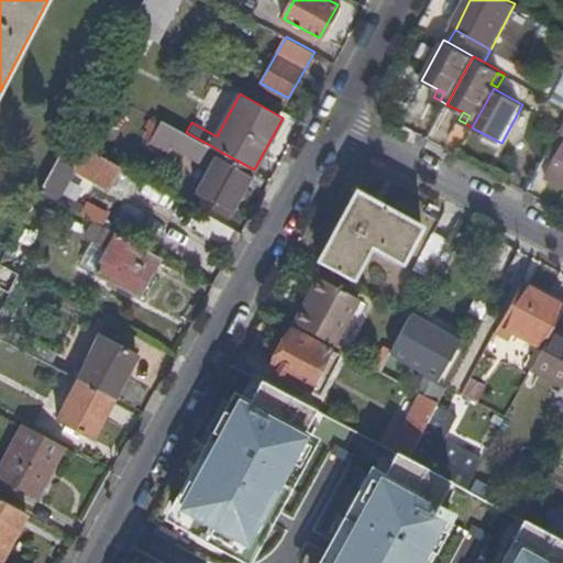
[(201,161),(210,145),(186,132),(169,123),(167,129),(165,127),(155,144),(169,153),(174,145),(201,161)]
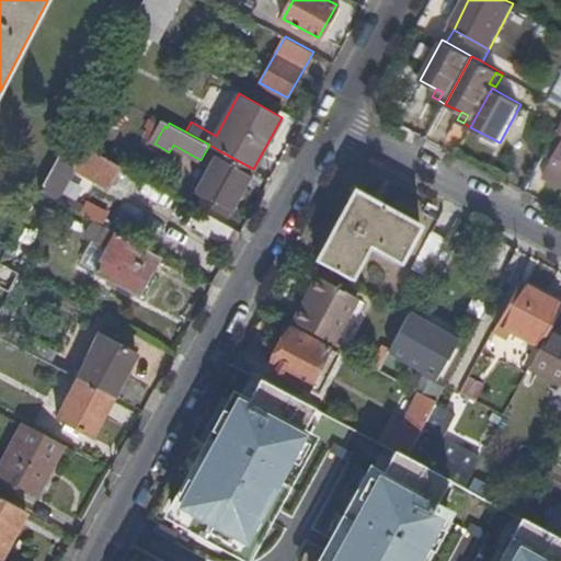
[(95,179),(106,158),(69,138),(41,191),(58,199),(75,169),(95,179)]
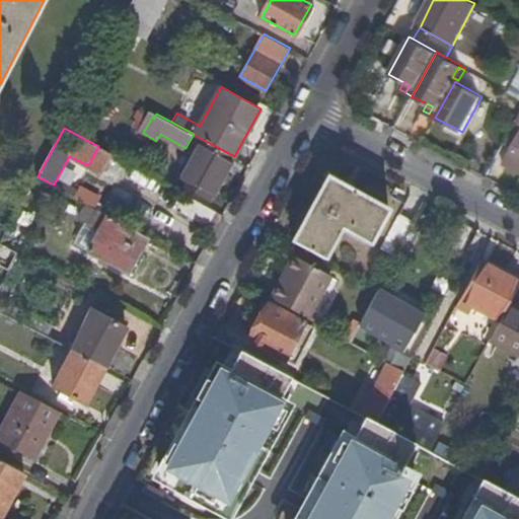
[(518,136),(505,163),(518,170),(518,136)]
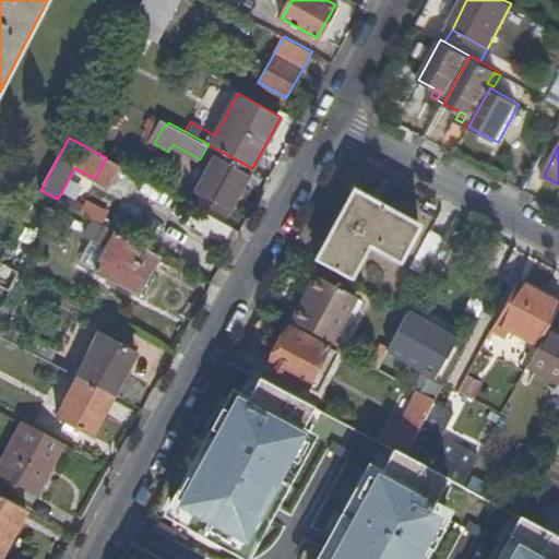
[(227,214),(252,168),(219,151),(194,197),(227,214)]
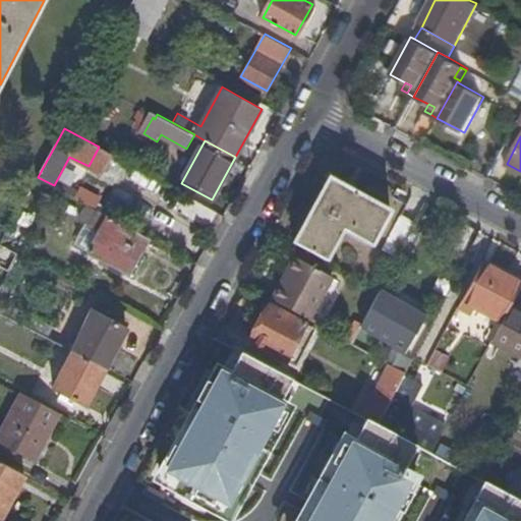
[(330,176),(294,241),(327,259),(343,228),(372,244),(391,210),(330,176)]
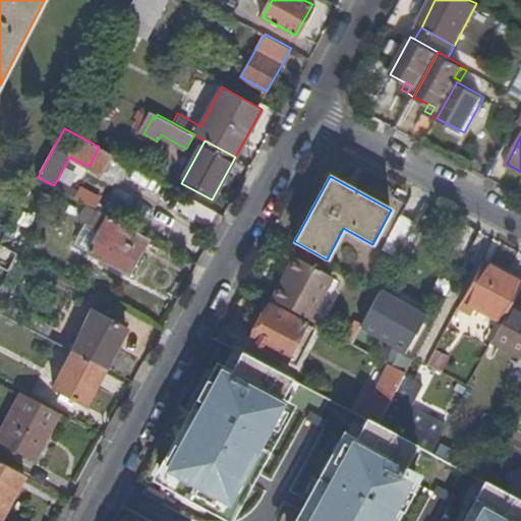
[(211,225),(218,212),(191,197),(184,211),(211,225)]
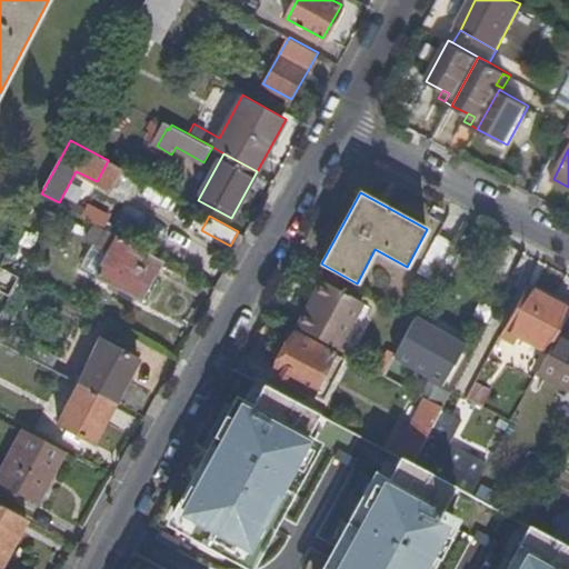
[(153,272),(160,258),(109,230),(100,246),(110,251),(97,275),(147,301),(160,277),(153,272)]
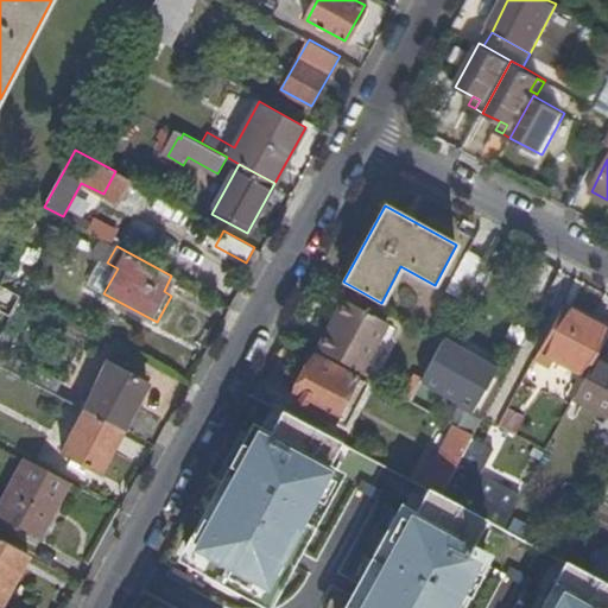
[(448,292),(463,301),(485,260),(469,252),(448,292)]
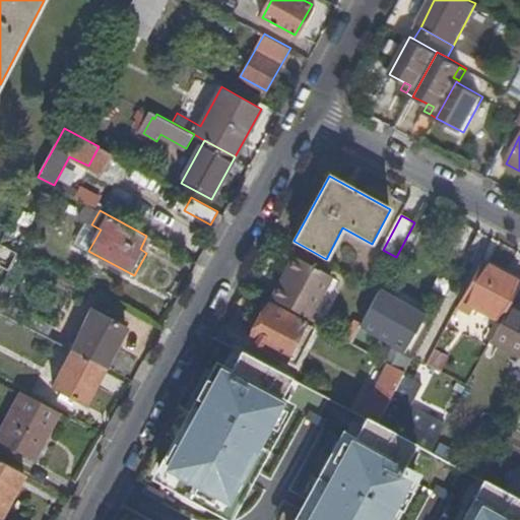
[(464,261),(474,242),(461,234),(450,255),(464,261)]
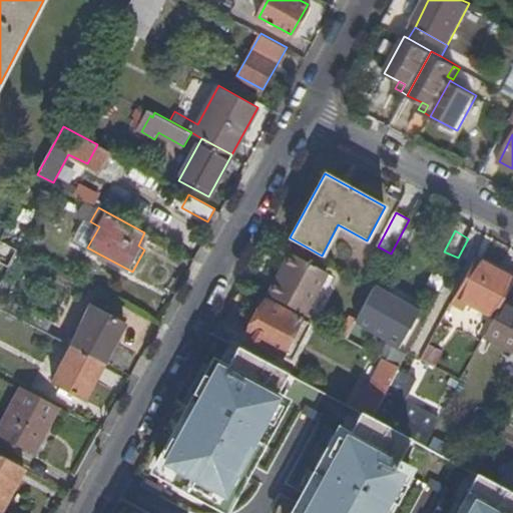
[(1,240),(0,241),(0,262),(7,266),(16,248),(1,240)]
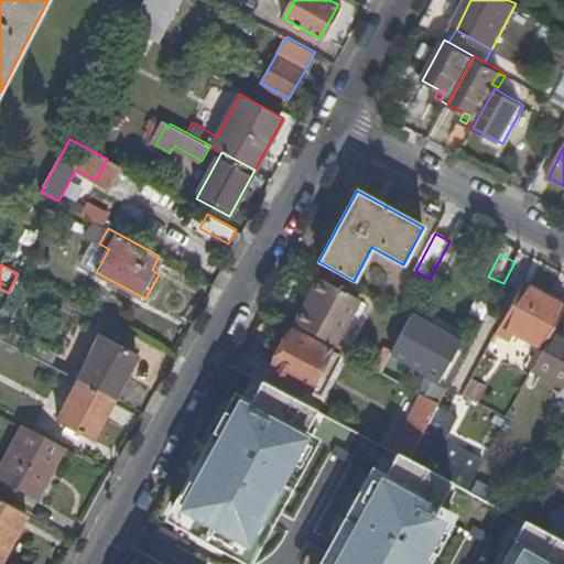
[(308,308),(325,280),(318,277),(303,305),(304,306),(308,308)]
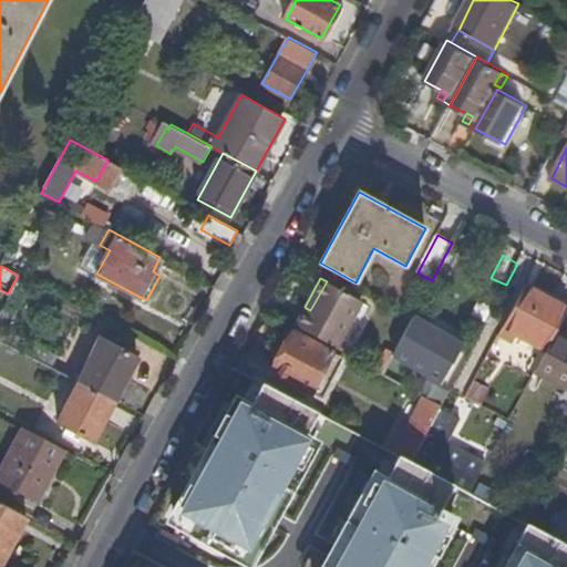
[(337,347),(360,306),(362,301),(327,281),(310,310),(306,308),(297,325),(337,347)]
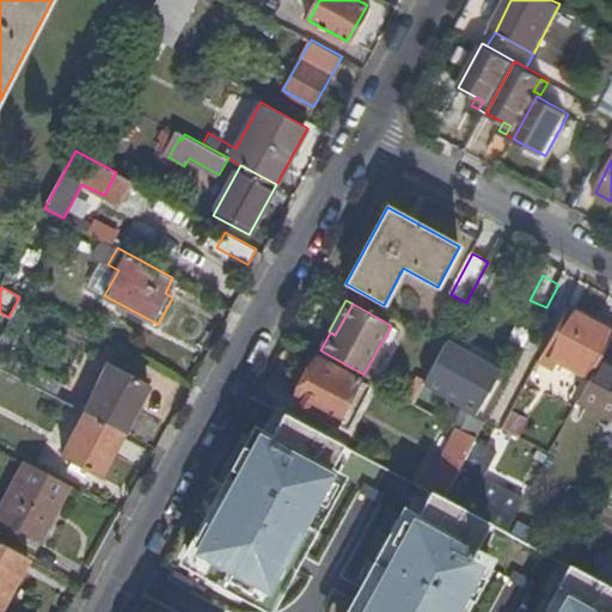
[(543,352),(589,377),(599,359),(611,334),(611,331),(565,307),(543,352)]
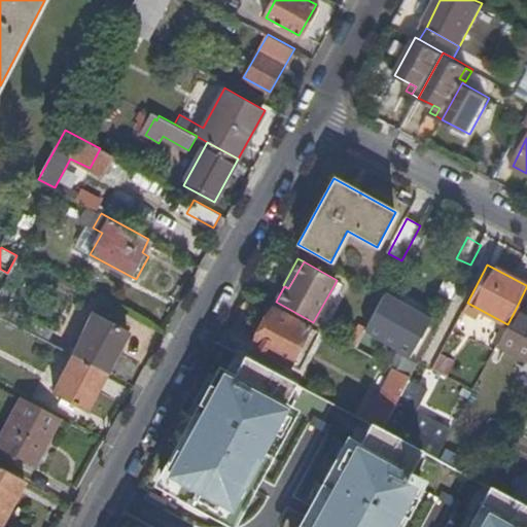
[(341,287),(335,284),(313,322),(325,329),(337,308),(331,305),(341,287)]
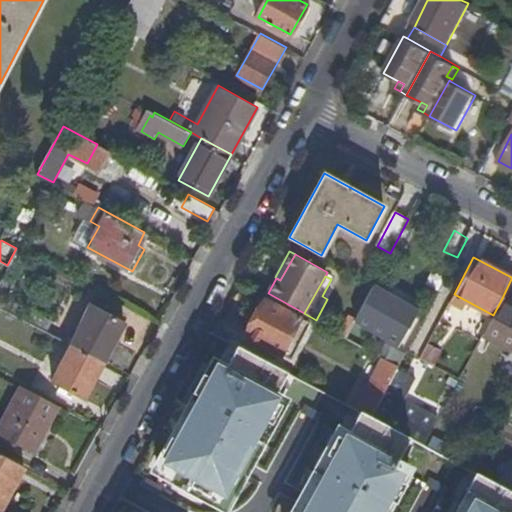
[(12,286),(2,280),(0,282),(0,306),(1,307),(12,286)]
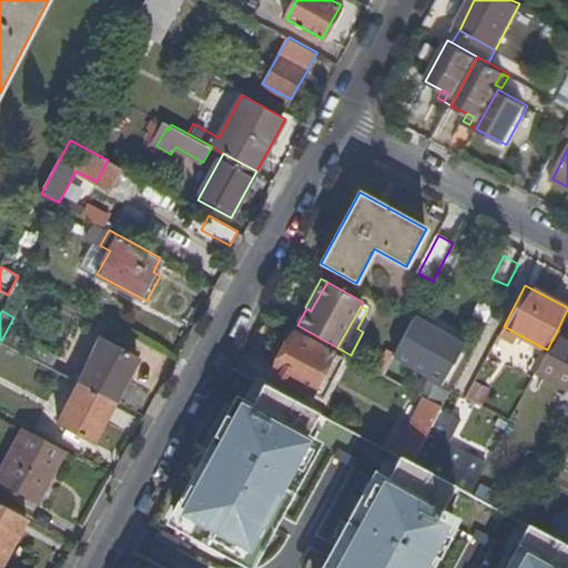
[(463,345),(414,318),(396,354),(396,355),(436,377),(446,358),(454,362),(463,345)]
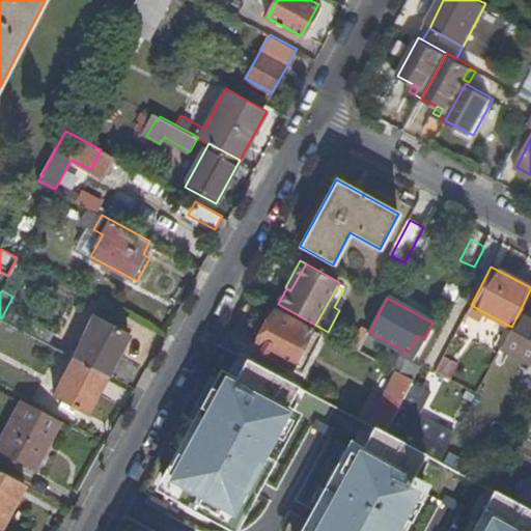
[(276,310),(256,347),(292,367),(313,330),(276,310)]
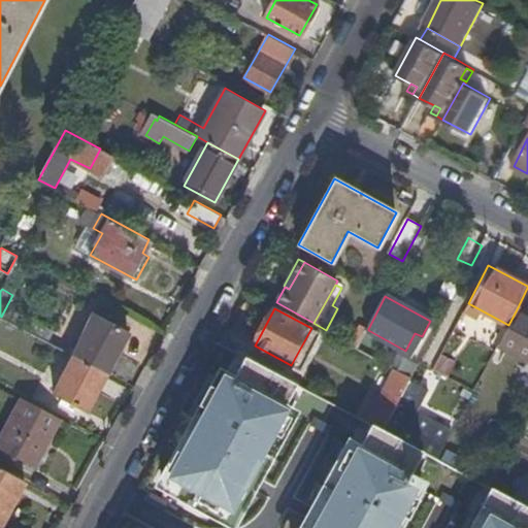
[(527,315),(517,309),(508,325),(498,345),(527,362),(527,361),(527,315)]
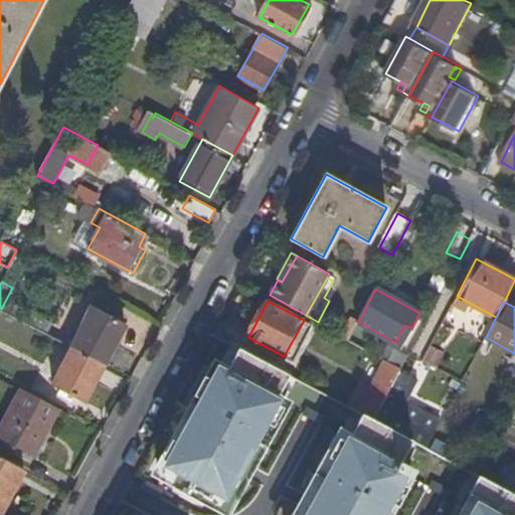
[(94,308),(72,347),(105,365),(127,325),(94,308)]
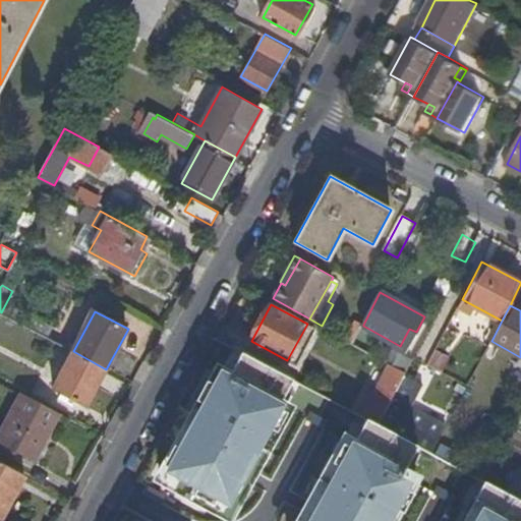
[(344,327),(339,335),(354,343),(360,331),(363,326),(363,325),(356,321),(350,331),(344,327)]
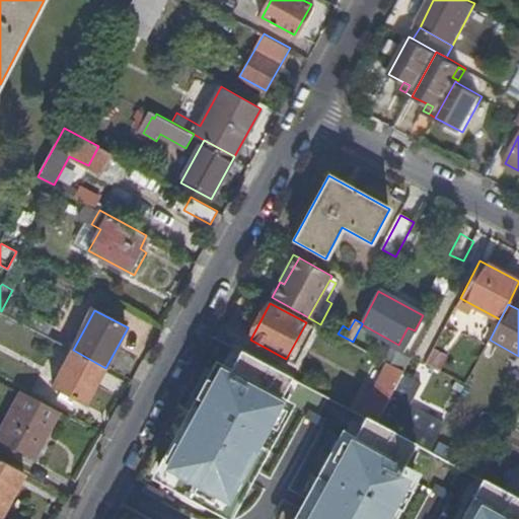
[(381,342),(359,329),(353,342),(375,354),(381,342)]
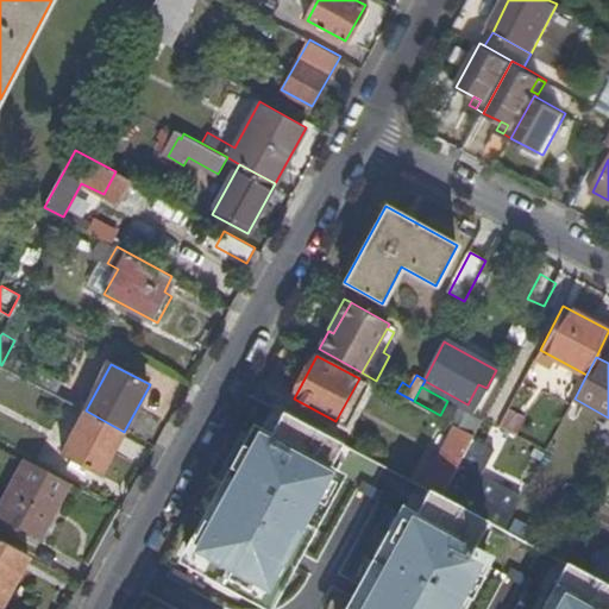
[(328,440),(251,400),(177,547),(252,585),(328,440)]
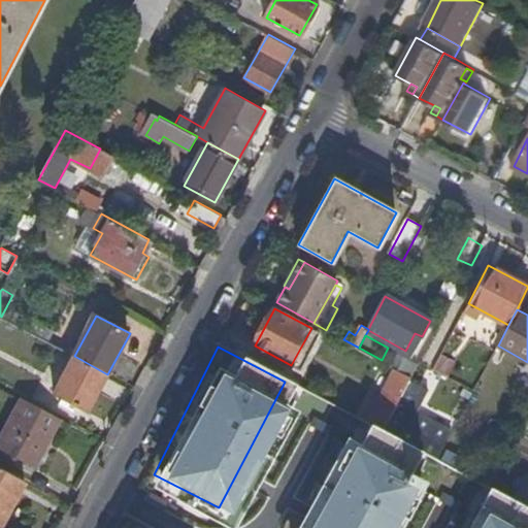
[(88,410),(107,374),(74,356),(55,392),(88,410)]
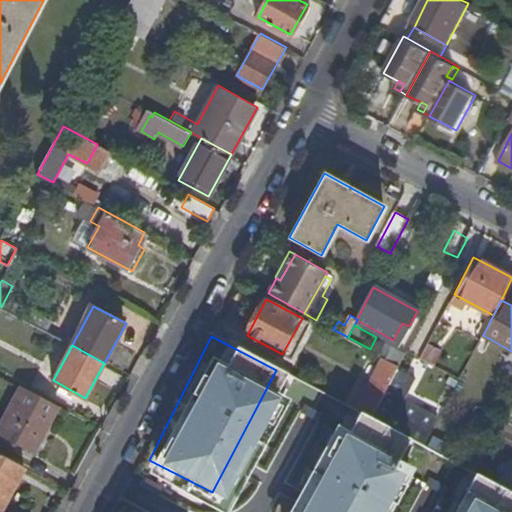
[(390,350),(386,358),(399,365),(404,357),(390,350)]
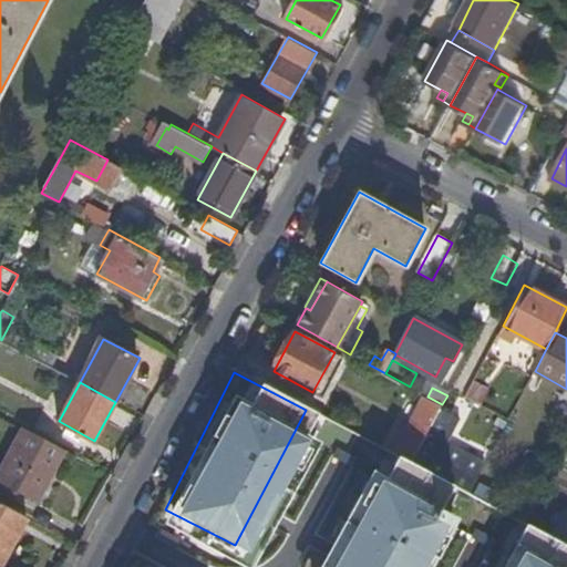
[(446,480),(456,463),(441,455),(435,452),(439,445),(445,447),(461,419),(441,408),(431,425),(412,462),(446,480)]
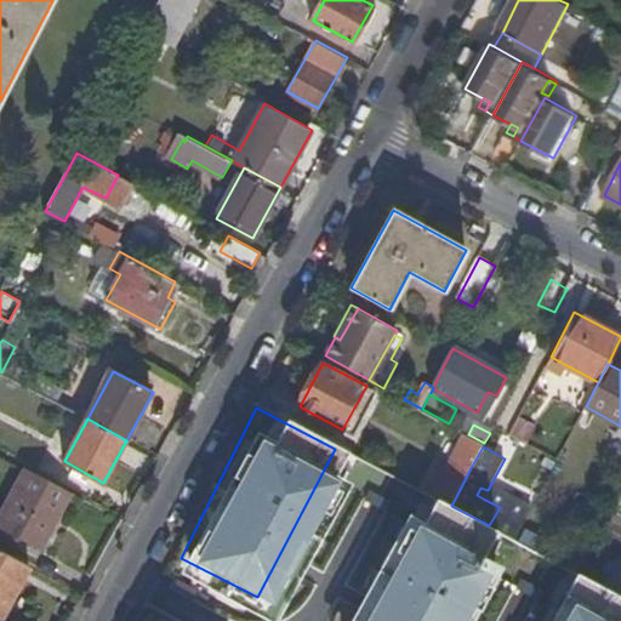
[(456,459),(436,497),(451,506),(472,466),(456,459)]
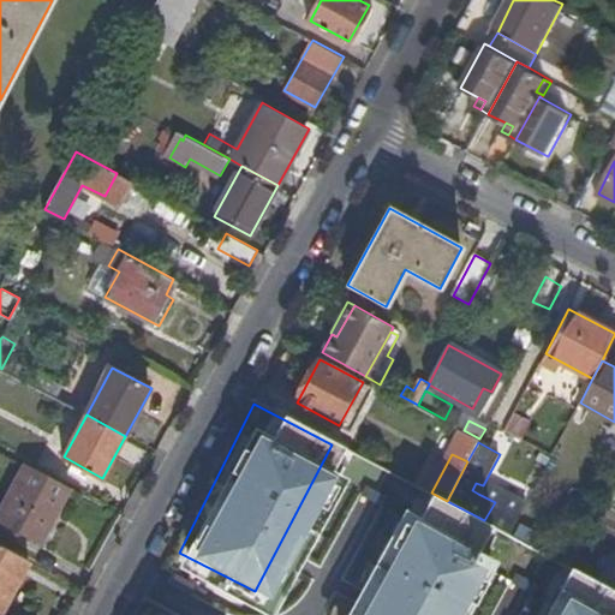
[(0,520),(43,544),(73,489),(28,465),(0,515),(0,520)]
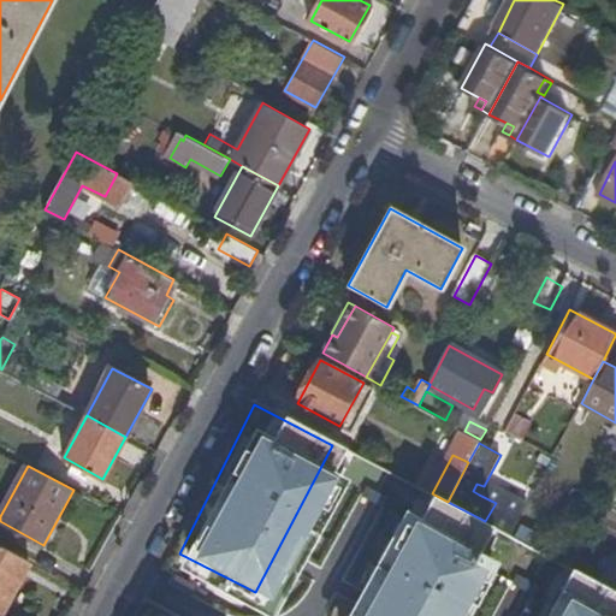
[(448,615),(496,527),(404,483),(335,615),(448,615)]
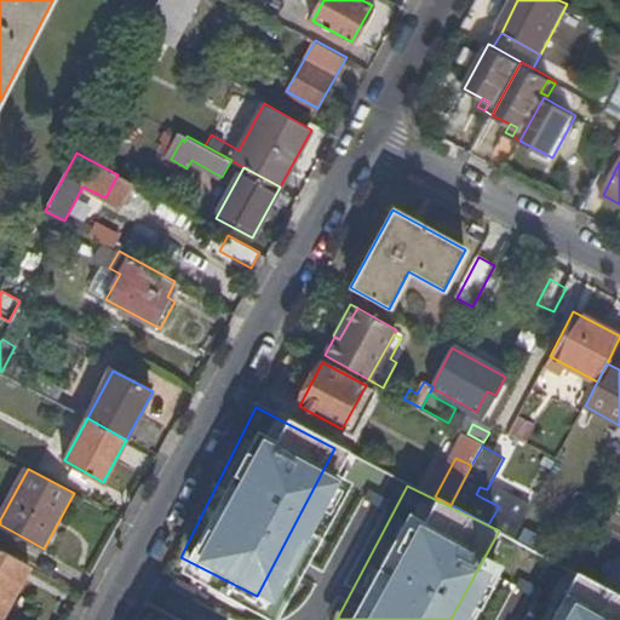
[(476,494),(482,498),(487,489),(480,487),(476,494)]
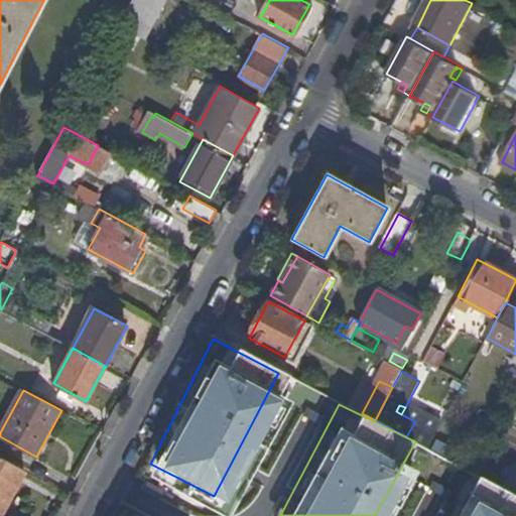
[(436,432),(415,421),(406,436),(427,447),(428,448),(436,432)]
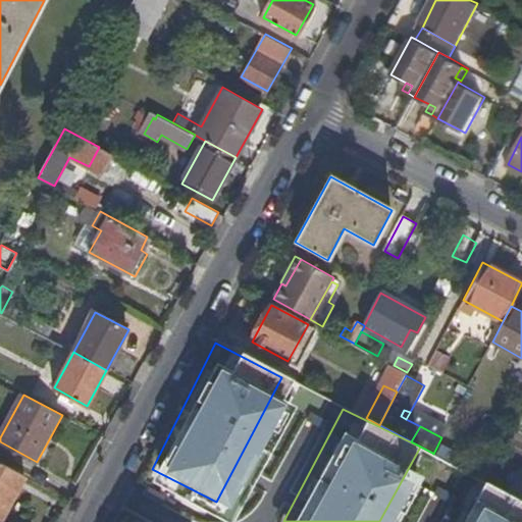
[(0,521),(1,521),(25,477),(0,462),(0,521)]
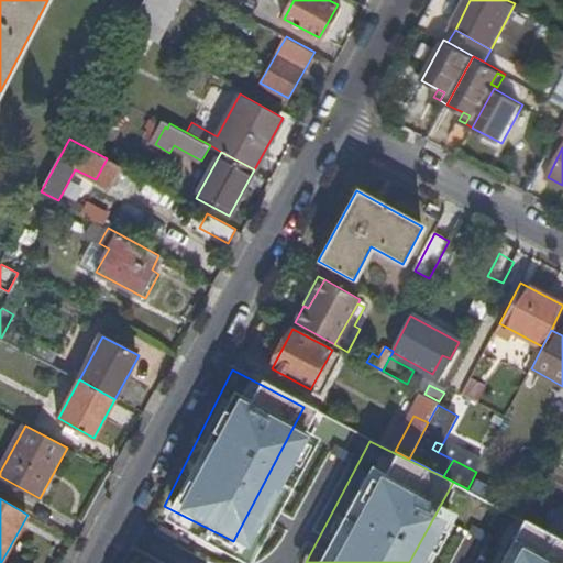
[(562,512),(551,533),(562,540),(562,512)]
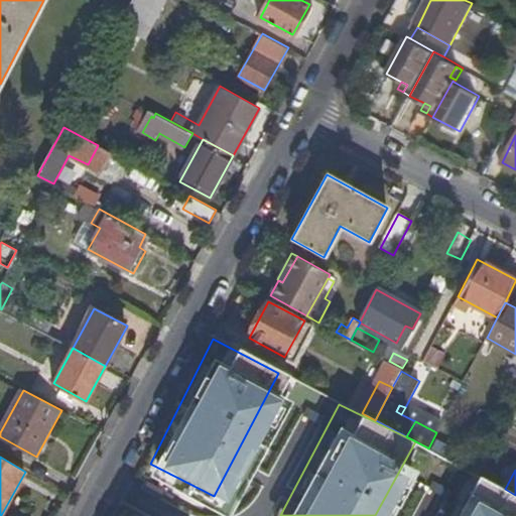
[(515,515),(515,496),(471,471),(445,515),(515,515)]
